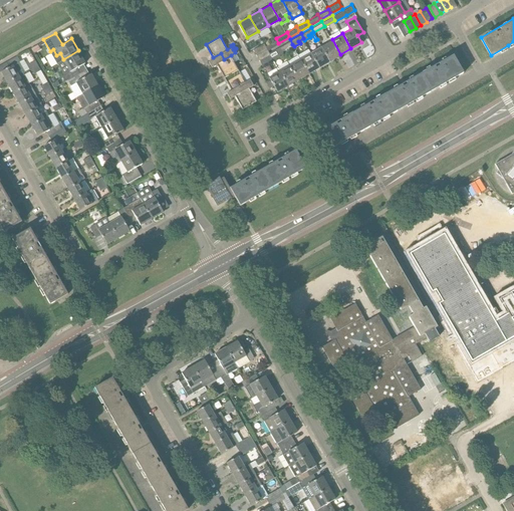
[(265,44),(267,48),(268,49),(278,43),(276,38),(265,44)]
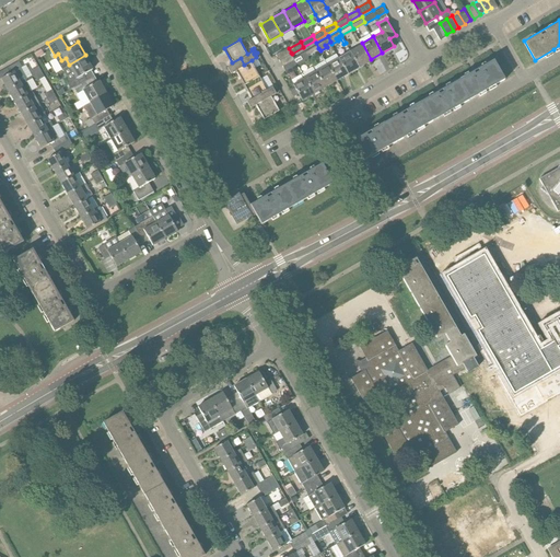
[(304,49),(307,55),(318,48),(316,43),(304,49)]
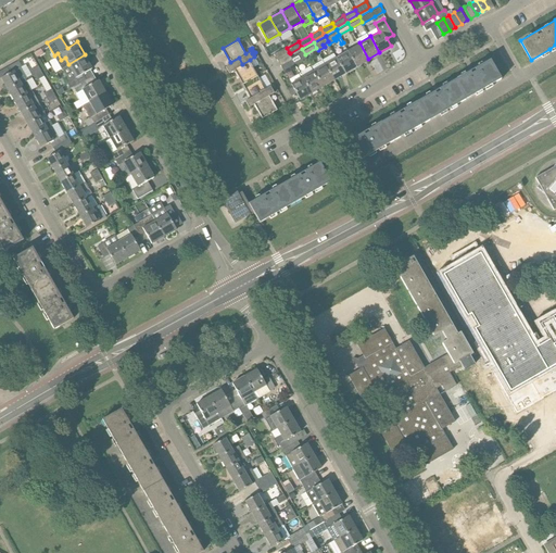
[(356,65),(368,59),(359,42),(348,49),(356,65)]
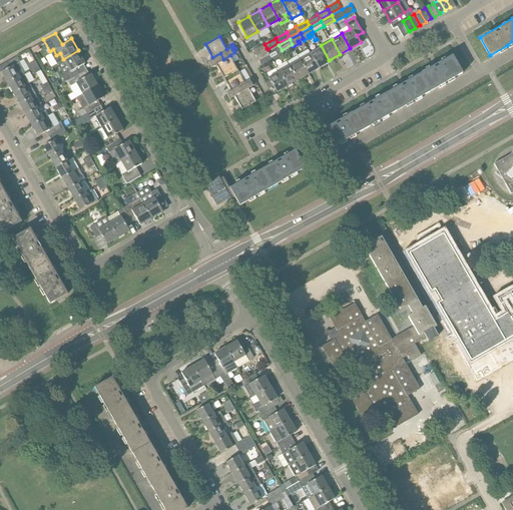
[(267,48),(265,44),(264,42),(252,48),(255,54),(267,48)]
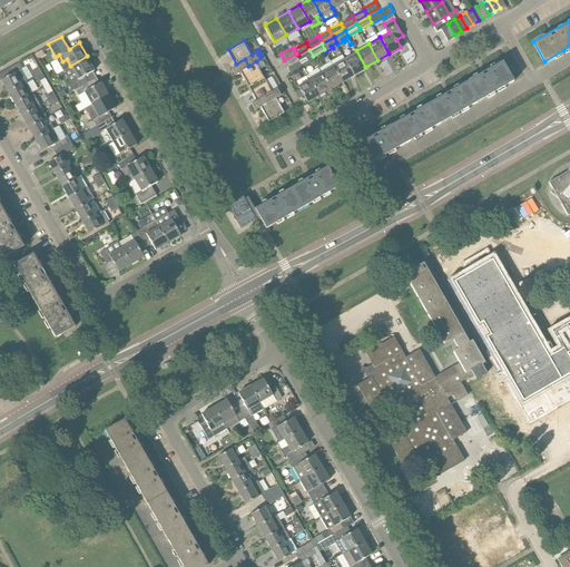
[(298,57),(300,59),(302,62),(313,56),(310,50),(298,57)]
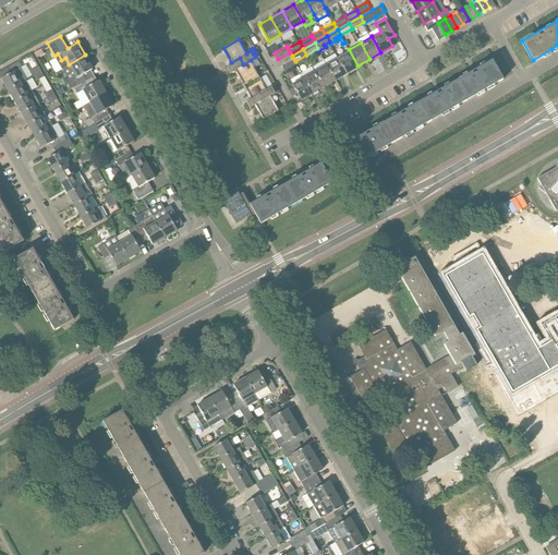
[(347,72),(358,65),(349,49),(338,56),(347,72)]
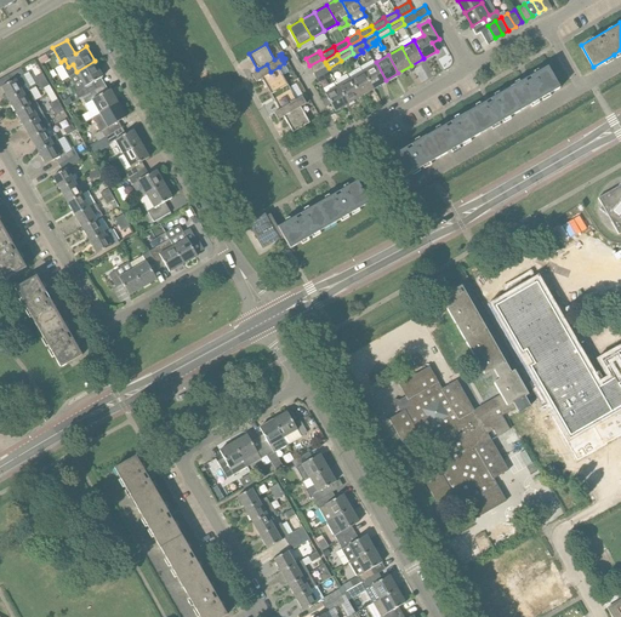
[(325,62),(324,60),(323,58),(309,66),(314,72),(326,64),(325,62)]
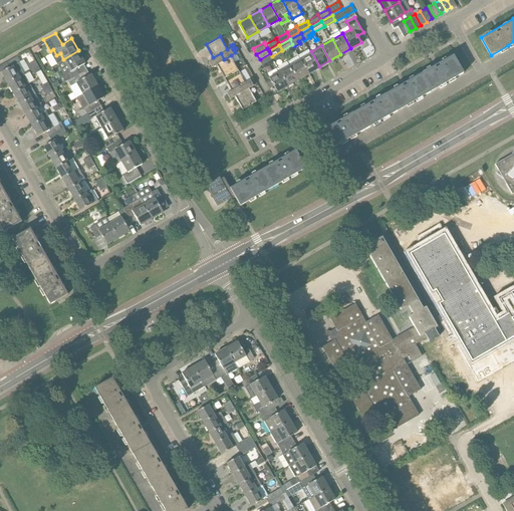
[(67,78),(78,72),(75,67),(84,61),(78,50),(63,59),(67,66),(60,73),(64,80),(67,78)]
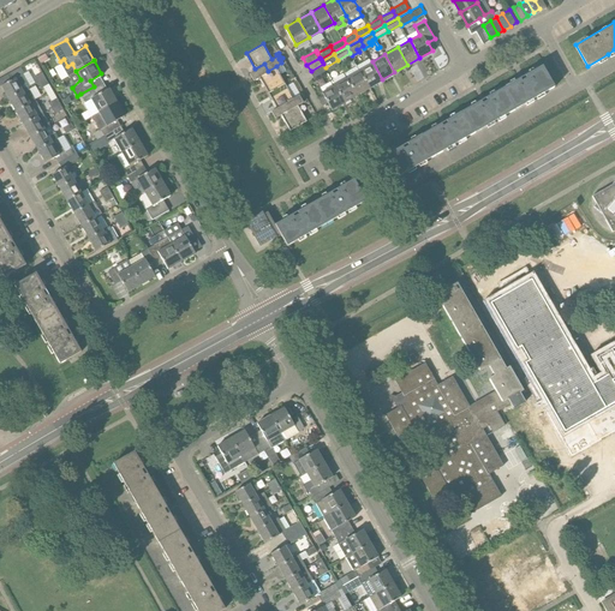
[(370,87),(382,79),(372,61),(359,69),(370,87)]
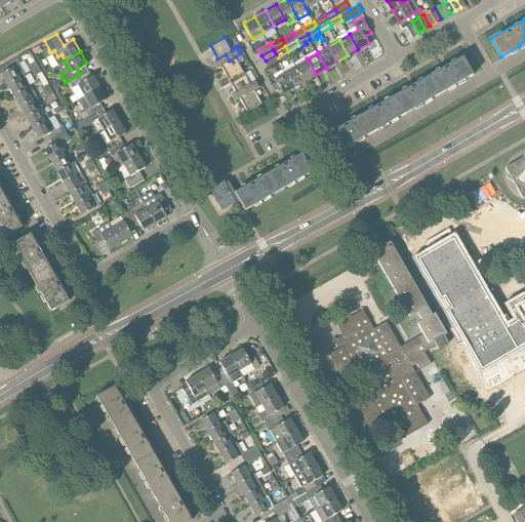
[(229,77),(243,69),(236,56),(229,61),(226,54),(217,58),(213,62),(216,68),(221,65),(229,77)]
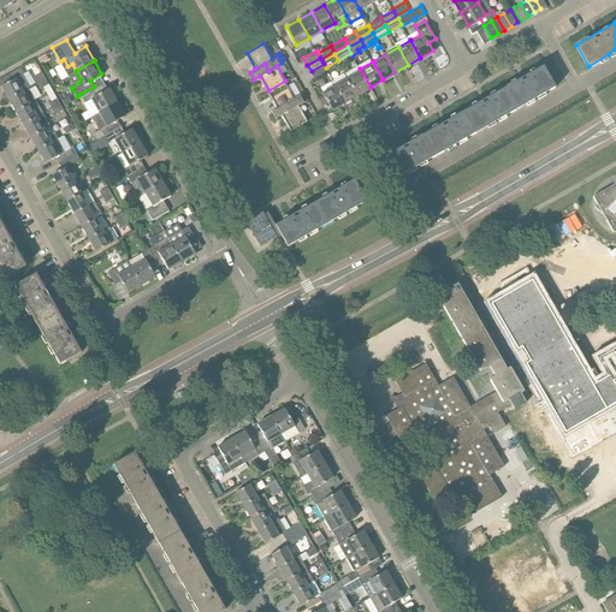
[(312,71),(315,78),(327,70),(326,67),(324,64),(312,71)]
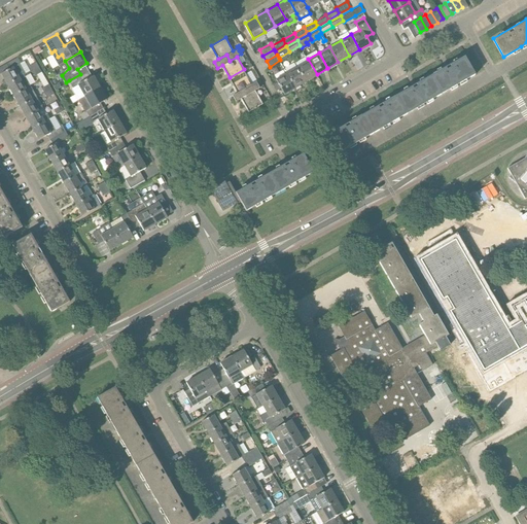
[(442,92),(458,82),(475,73),(464,55),(430,74),(442,92)]
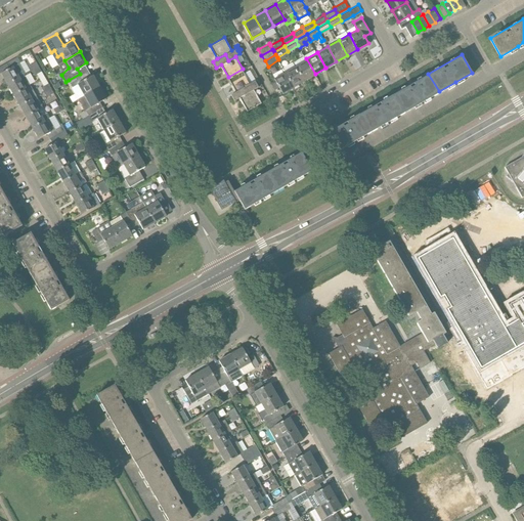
[(7,82),(25,72),(18,61),(20,60),(17,55),(6,61),(0,64),(0,72),(1,71),(7,82)]
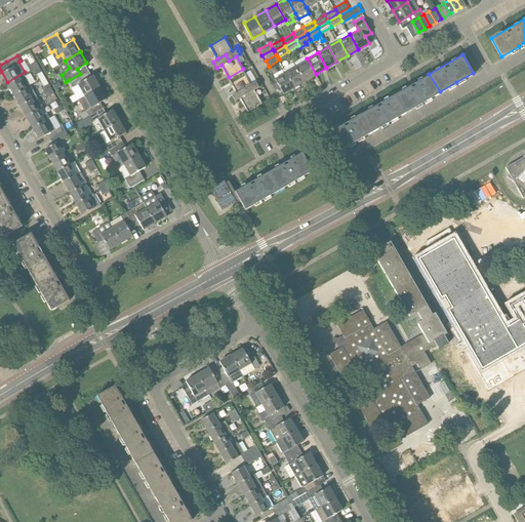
[(305,80),(316,74),(307,58),(296,65),(305,80)]
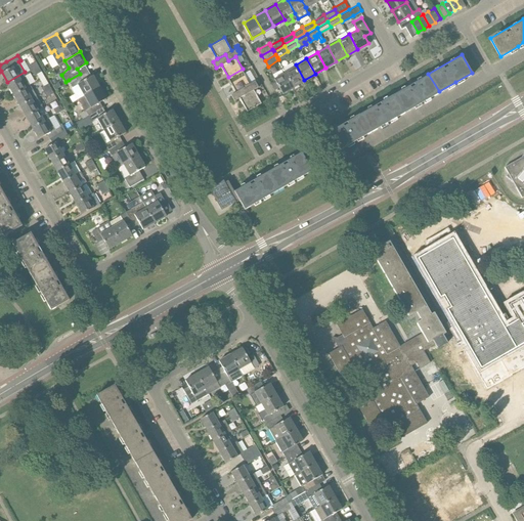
[(29,63),(31,69),(38,64),(36,59),(29,63)]
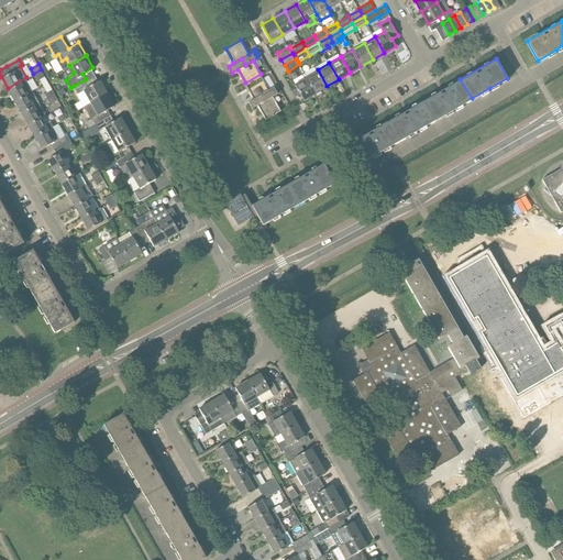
[(41,69),(33,74),(36,79),(44,75),(41,69)]
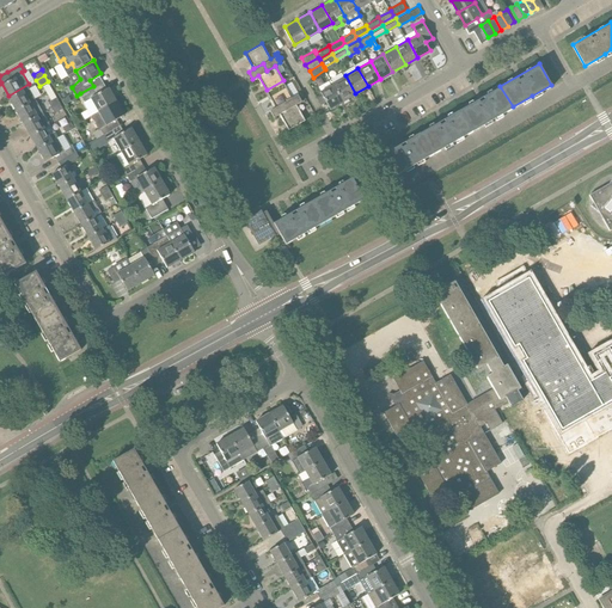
[(343,100),(355,93),(346,75),(332,83),(343,100)]
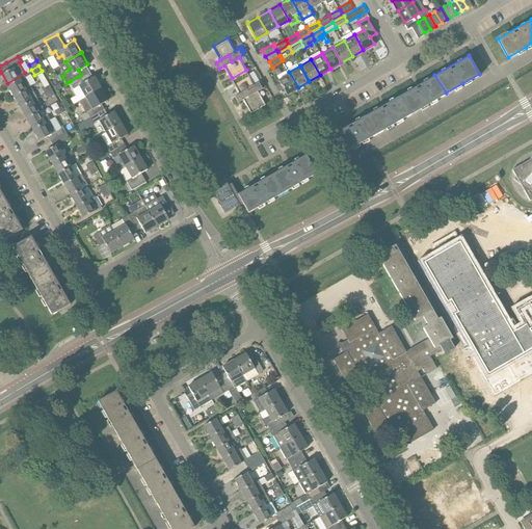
[(264,82),(261,83),(259,81),(254,83),(246,70),(232,78),(239,91),(246,88),(249,94),(258,89),(265,85),(264,82)]
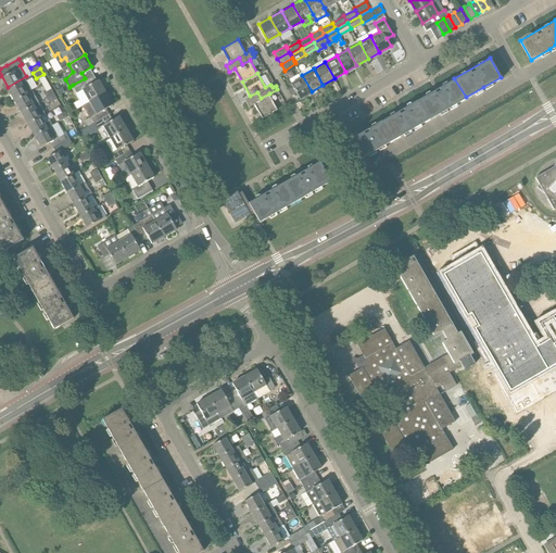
[(300,98),(312,91),(302,75),(291,82),(300,98)]
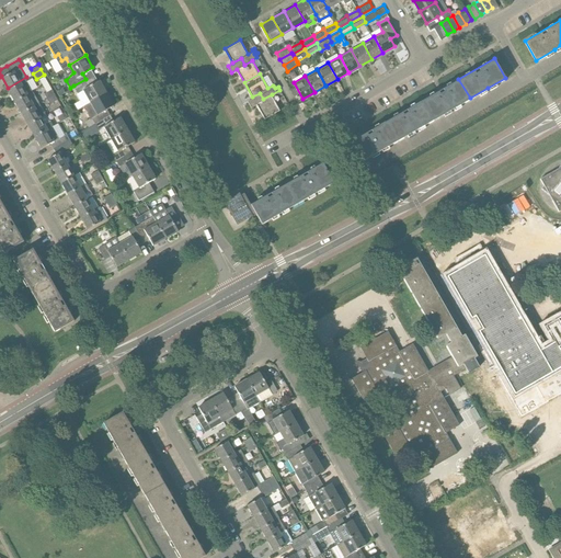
[(14,100),(32,89),(26,78),(27,78),(26,77),(8,88),(14,100)]
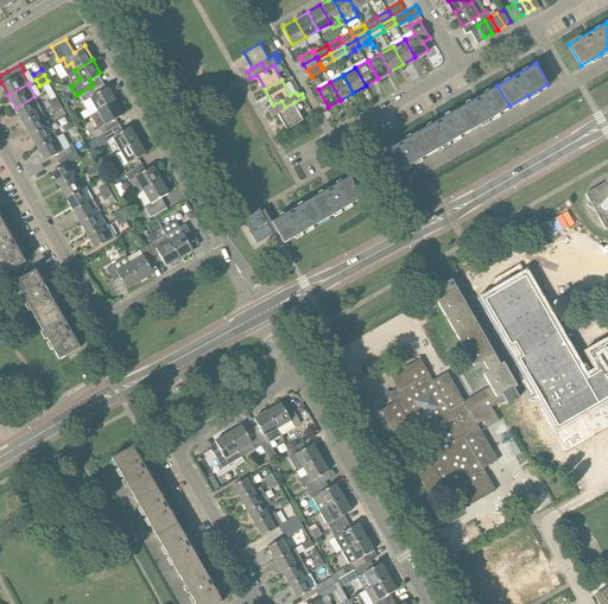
[(97,109),(115,99),(107,86),(96,91),(93,86),(80,93),(83,99),(89,96),(97,109)]
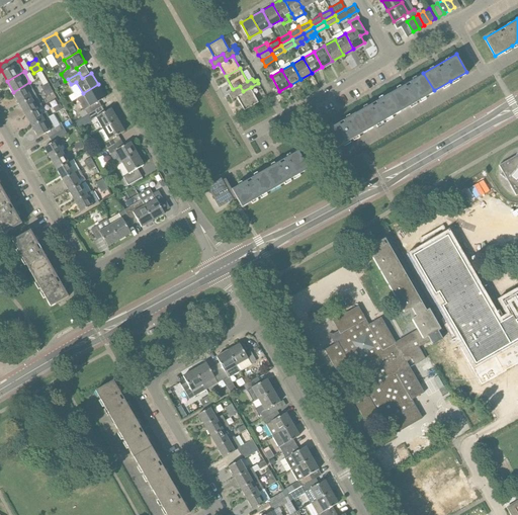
[(401,109),(434,90),(423,73),(391,91),(401,109)]
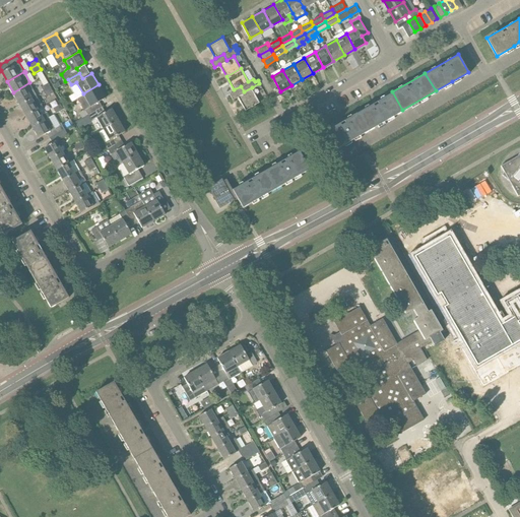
[(41,85),(44,89),(51,85),(48,80),(41,85)]
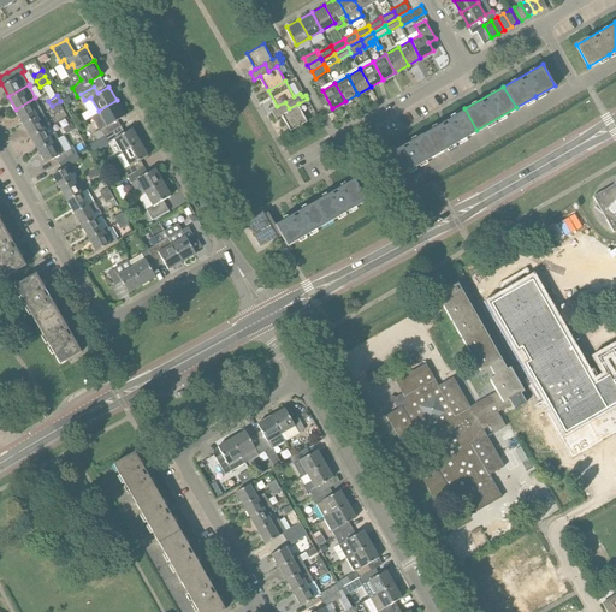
[(23,123),(43,111),(35,97),(16,110),(23,123)]
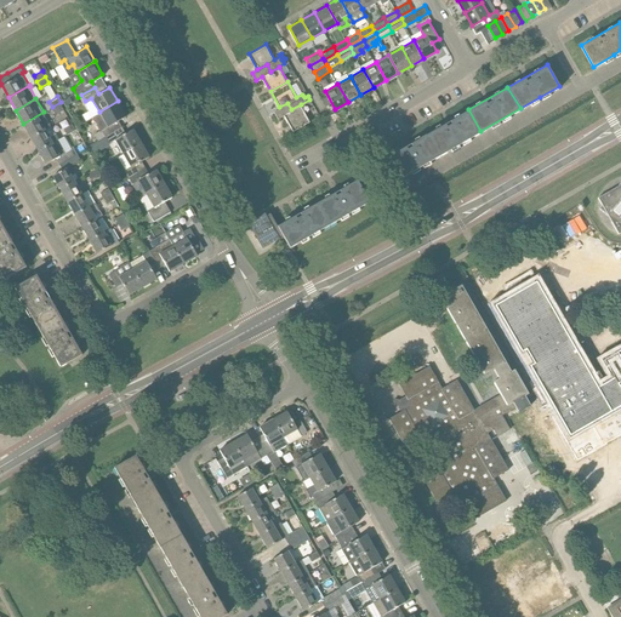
[(104,135),(121,125),(118,119),(125,114),(118,101),(100,112),(92,115),(101,129),(104,135)]
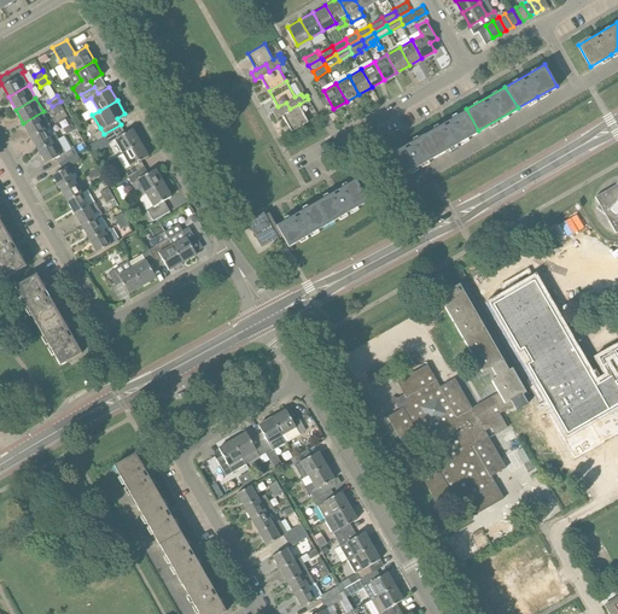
[(60,101),(52,106),(56,112),(63,107),(60,101)]
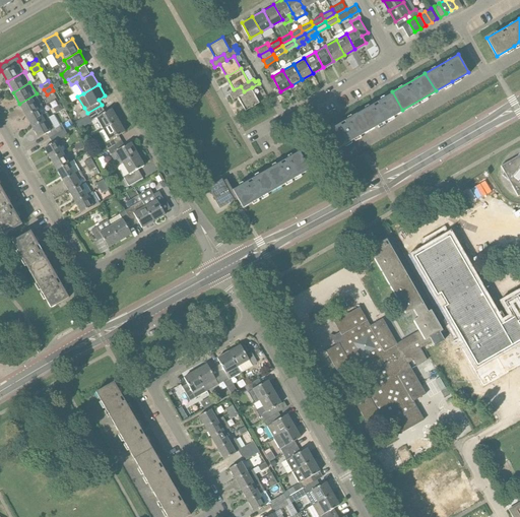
[(245,109),(259,101),(252,87),(244,91),(241,86),(234,89),(230,92),(233,99),(238,95),(245,109)]
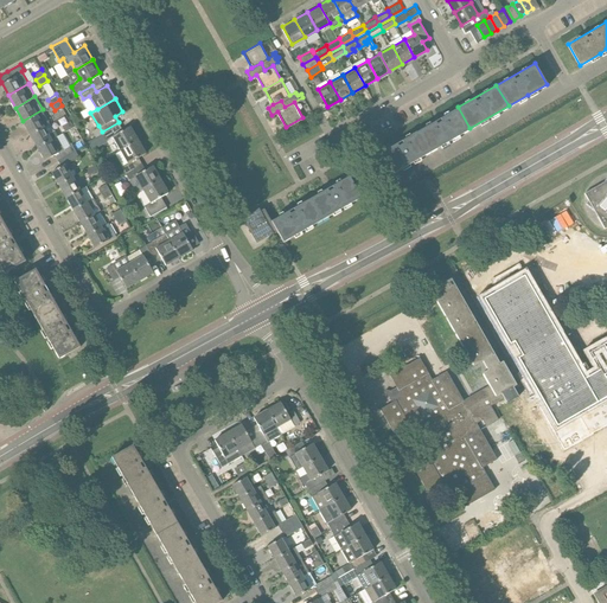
[(430,151),(470,128),(458,107),(419,129),(430,151)]
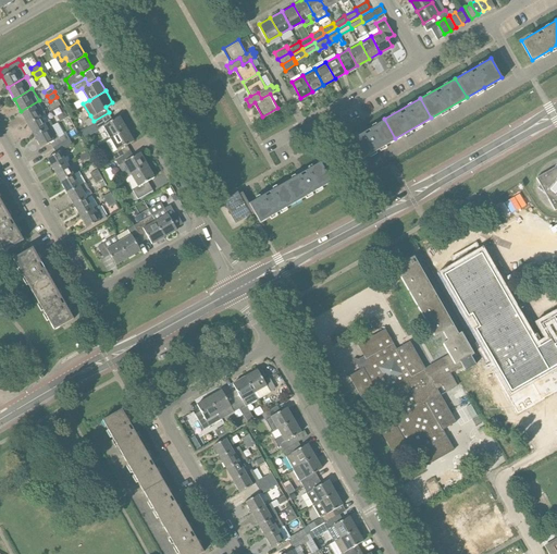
[(27,122),(40,114),(46,112),(39,100),(21,111),(27,122)]
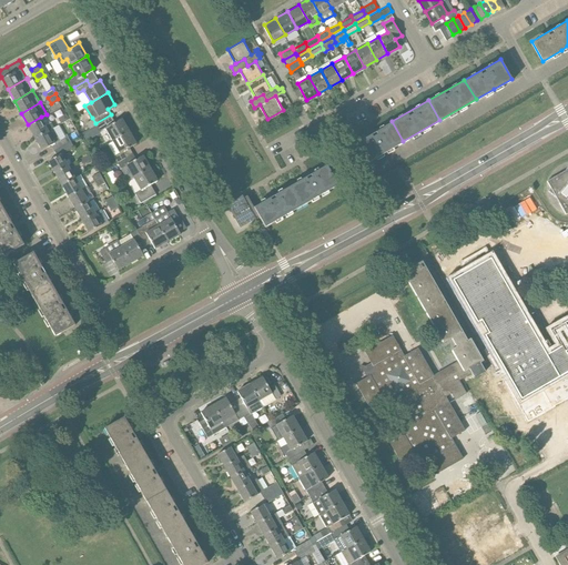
[(61,121),(69,117),(66,112),(58,117),(61,121)]
